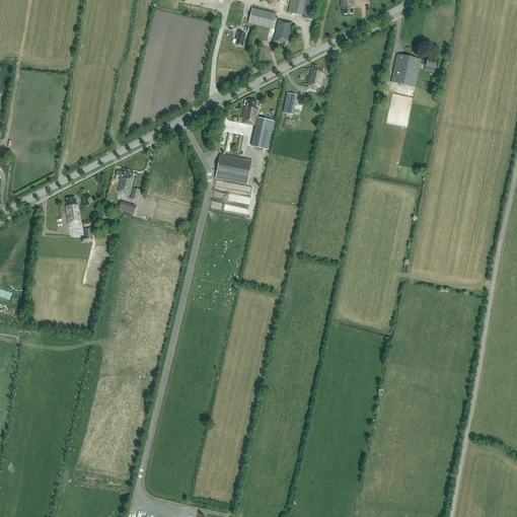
[(288,0),(286,10),(302,13),(301,16),(311,18),(311,19),(314,19),(316,14),(312,13),(315,0),(288,0)]
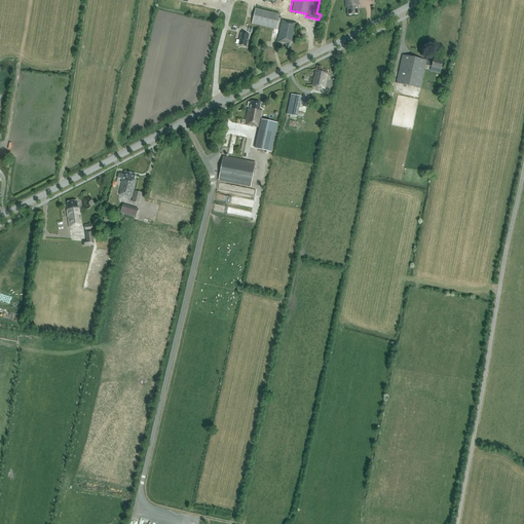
[(345,13),(357,12),(356,4),(357,4),(356,0),(342,0),(343,5),(345,5),(345,13)]
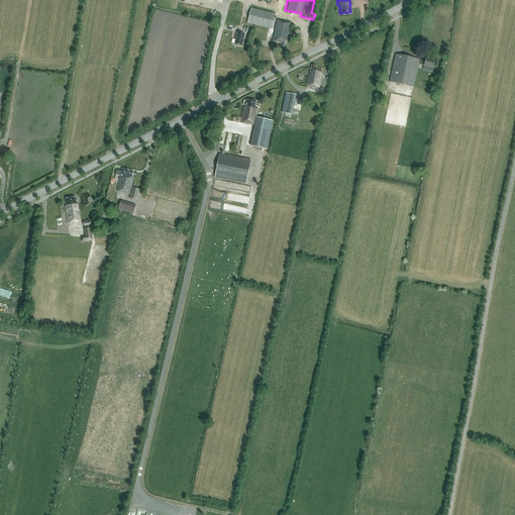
[(274,12),(248,6),(245,21),(270,27),(274,12)]
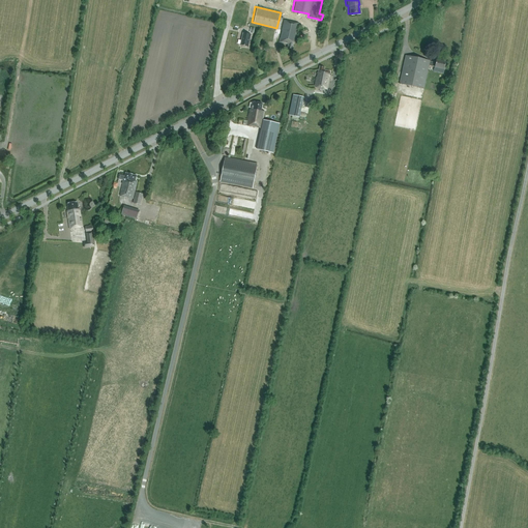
[(283,19),(277,40),(286,42),(286,47),(290,48),(292,39),(293,40),(297,22),(283,19)]
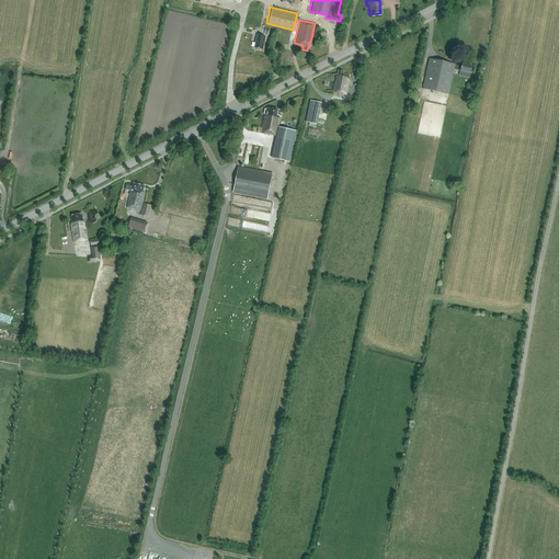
[(255,33),(252,46),(261,48),(263,35),(255,33)]
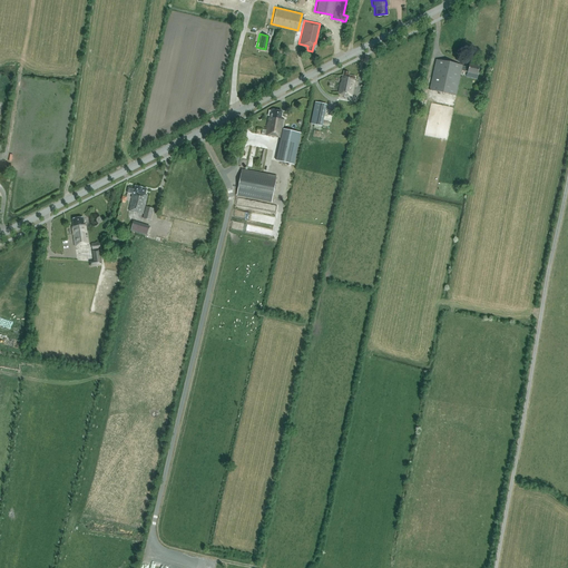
[(459,69),(466,70),(476,72),(477,65),(467,62),(467,66),(460,64),(434,58),(428,88),(453,94),(459,69)]
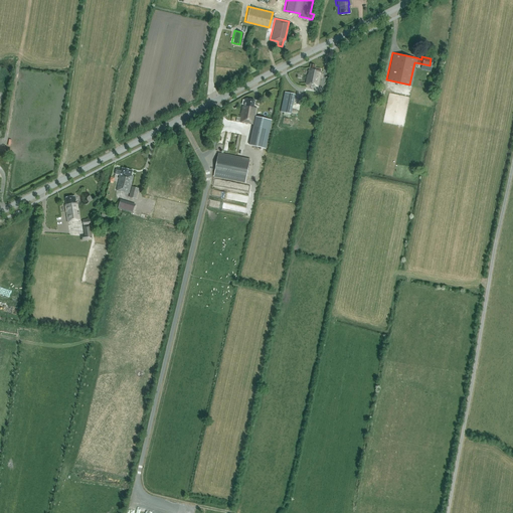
[(313,66),(313,63),(309,62),(307,68),(304,82),(316,84),(320,67),(313,66)]
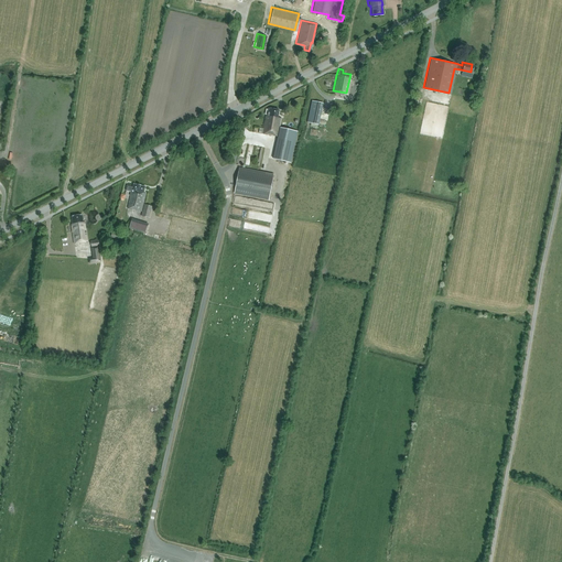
[(310,98),(305,120),(317,122),(321,100),(310,98)]
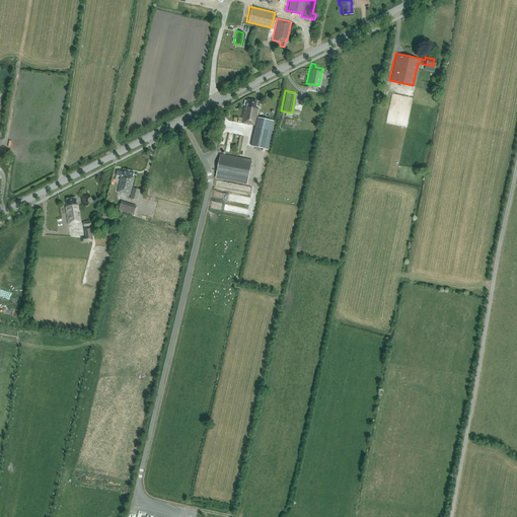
[(253,106),(254,99),(245,98),(244,104),(242,104),(240,117),(237,116),(236,121),(265,126),(268,126),(269,118),(255,116),(256,106),(253,106)]
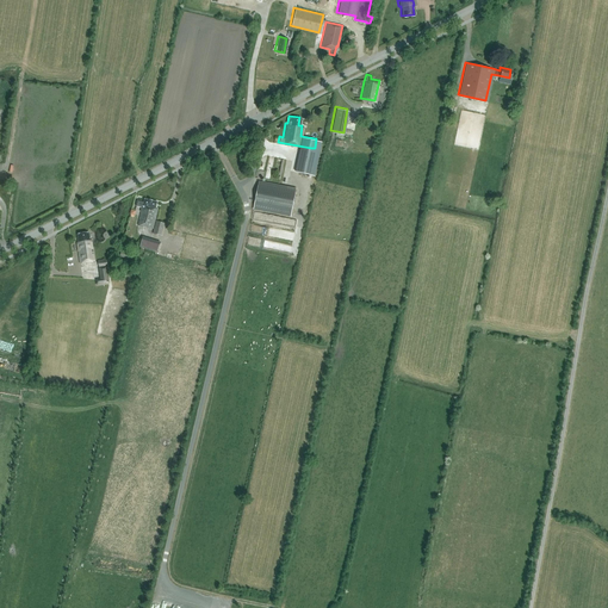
[(297,168),(308,169),(310,152),(302,150),(301,150),(299,157),(297,168)]
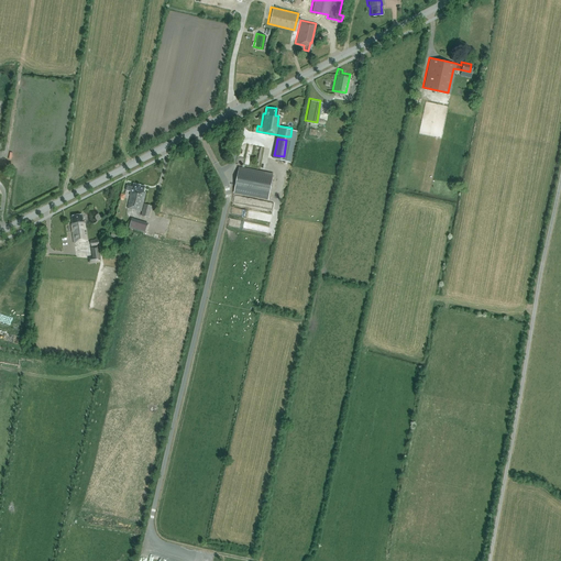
[(266,197),(267,190),(272,173),(238,166),(232,190),(266,197)]
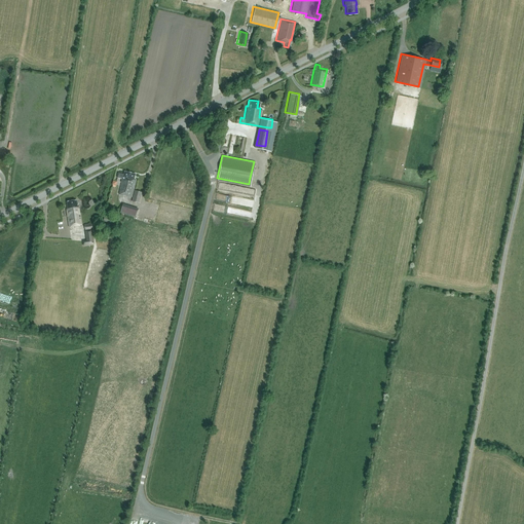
[(121,177),(118,189),(117,192),(131,195),(135,179),(133,179),(134,173),(122,170),(122,173),(116,172),(115,176),(121,177)]
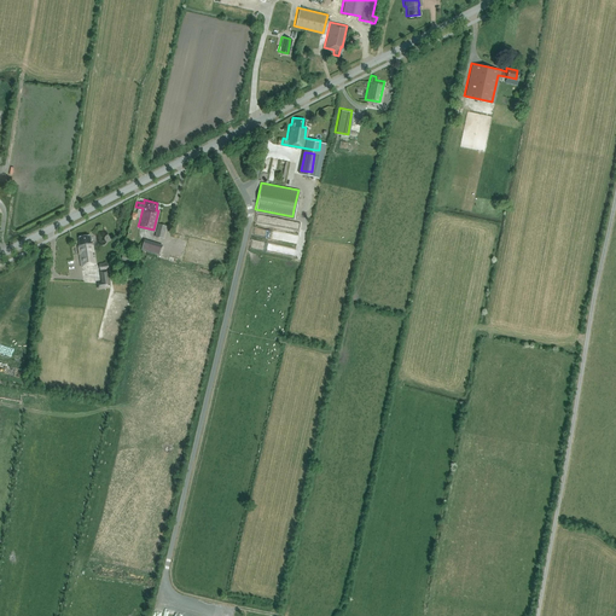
[(162,237),(164,225),(156,222),(154,234),(162,237)]
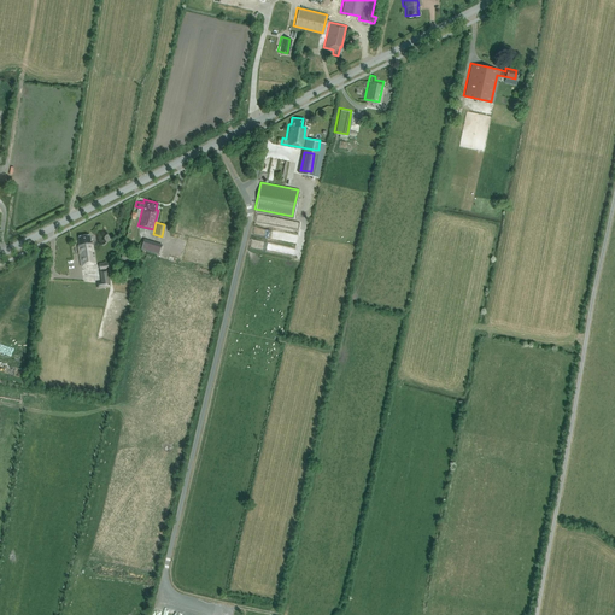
[(89,241),(87,233),(76,235),(77,244),(76,244),(80,264),(94,263),(91,241),(89,241)]
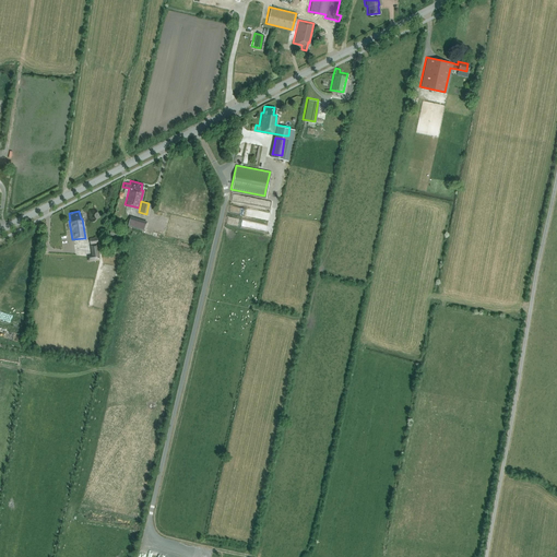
[(109,227),(108,234),(125,236),(126,230),(109,227)]
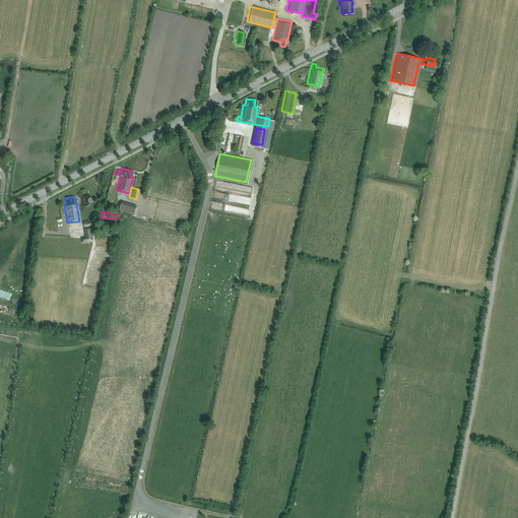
All buildings are outlined.
